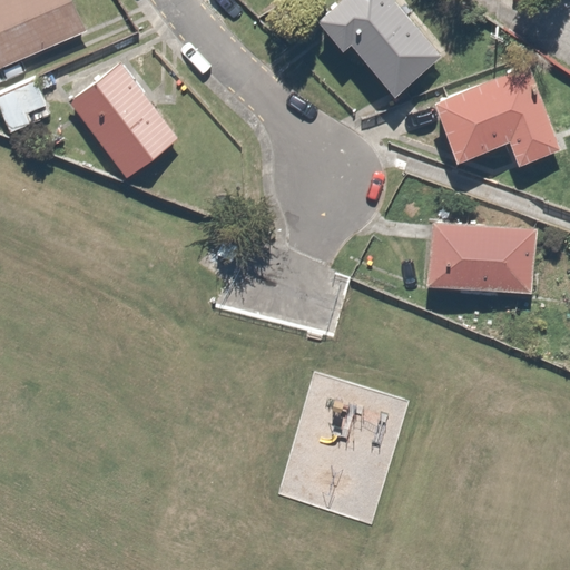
[(0,0),(0,65),(86,30),(74,0),(0,0)]
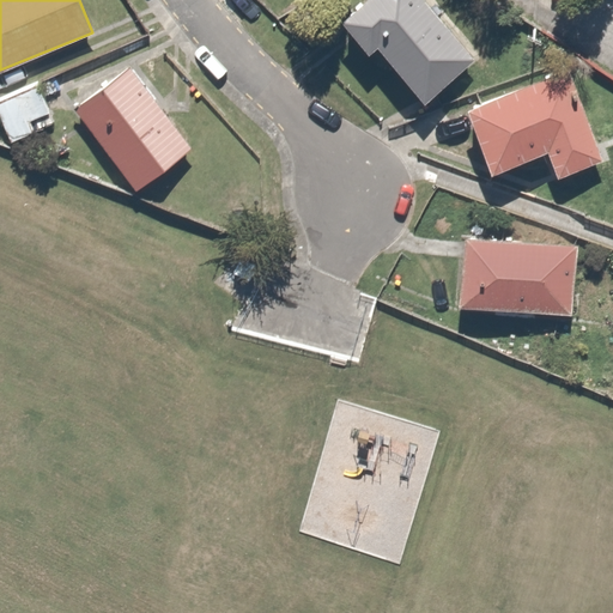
[(477,64),(428,0),(369,0),(341,23),(374,65),(389,53),(428,102),(477,64)]
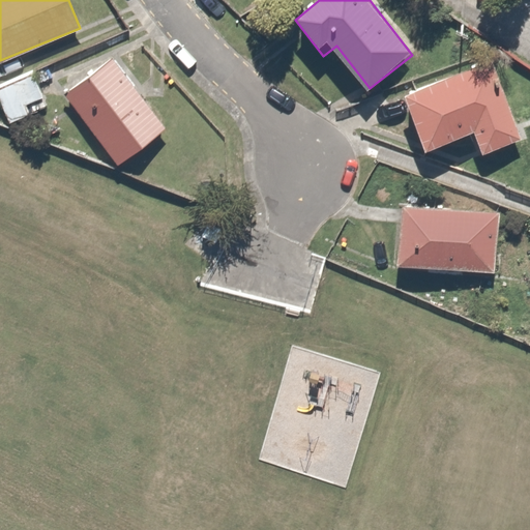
[(171,129),(115,58),(64,98),(120,170),(171,129)]
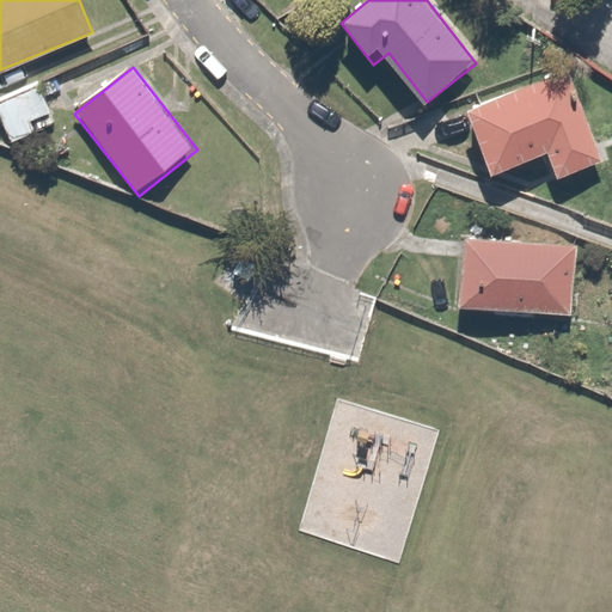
[(38,74),(0,97),(0,121),(18,152),(68,123),(38,74)]
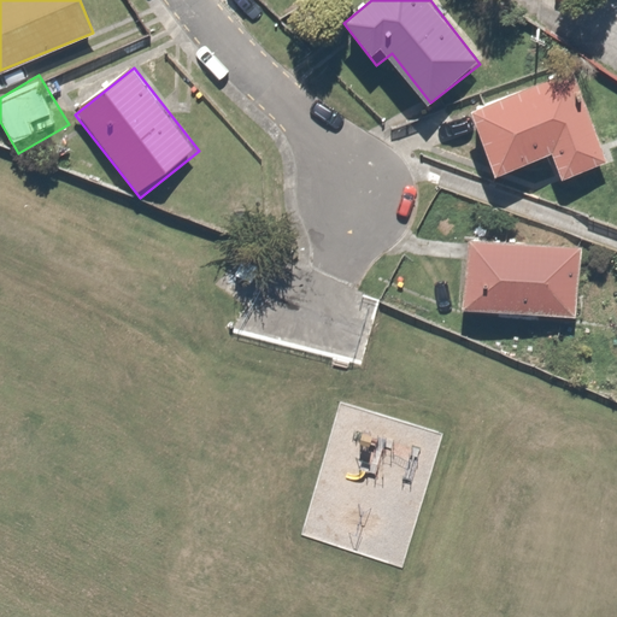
[(604,165),(574,80),(471,115),(493,176),(547,157),(556,181),(604,165)]
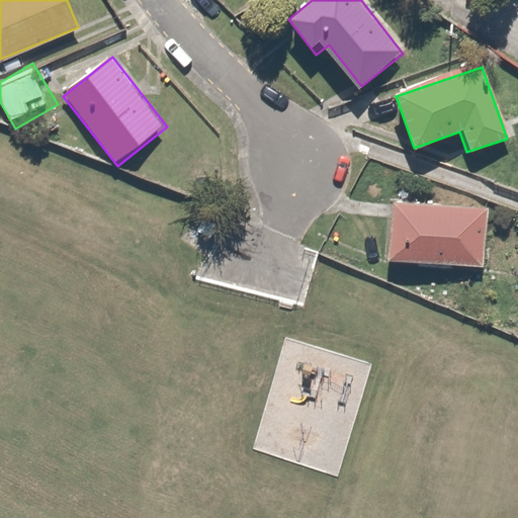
[(490,206),(395,203),(393,262),(488,265),(490,206)]
